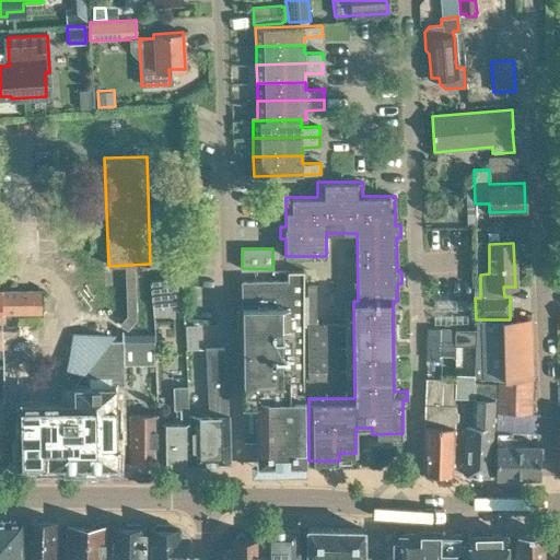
[(304,463),(301,270),(287,270),(287,280),(242,280),(243,440),(257,439),(257,447),(254,447),(254,454),(257,454),(257,464),(304,463)]
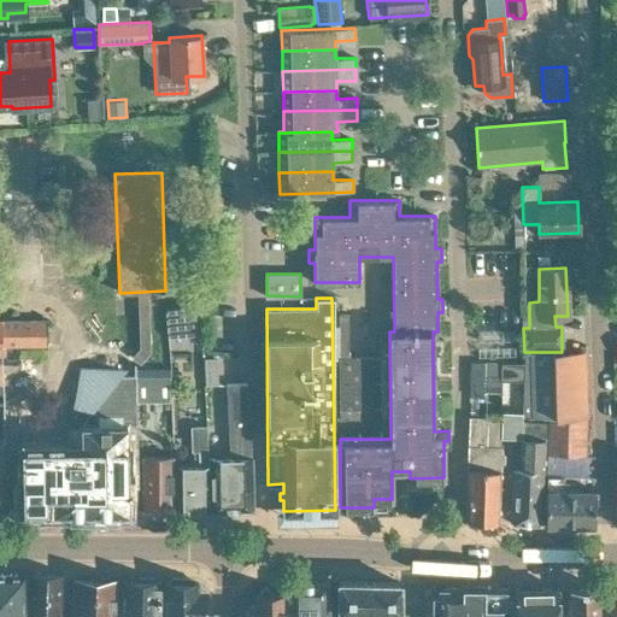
[(194,305),(165,309),(168,338),(197,335),(194,305)]
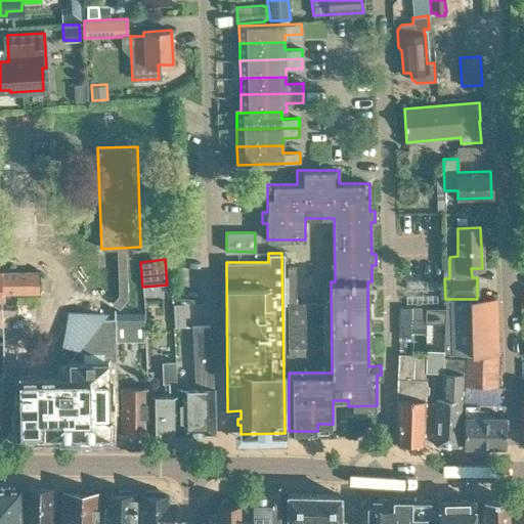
[(288,303),(288,347),(316,347),(316,303),(296,303),(296,268),(288,268),(288,303)]
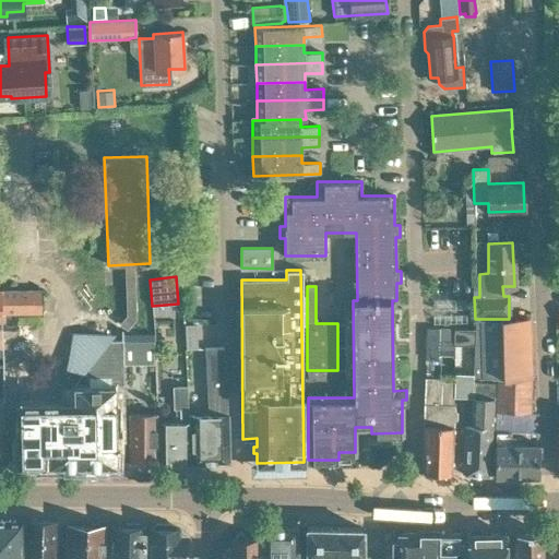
[(42,312),(42,290),(0,289),(0,319),(0,320),(0,312),(42,312)]
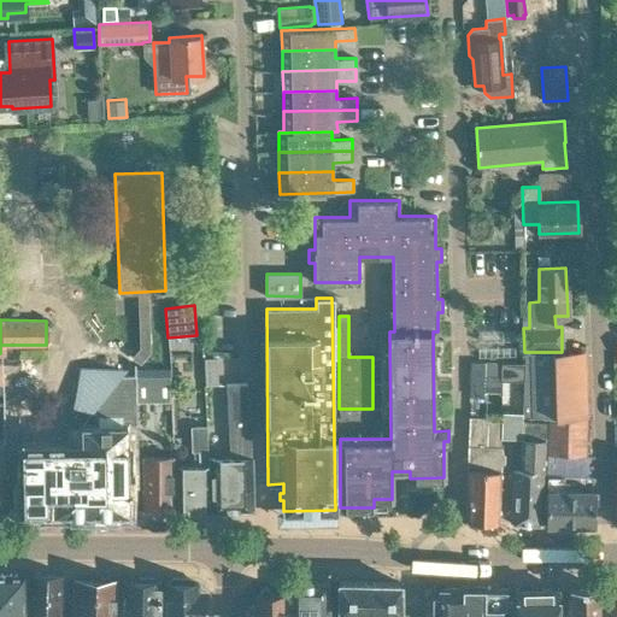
[(524,352),(523,352),(523,363),(523,381),(523,416),(547,417),(547,453),(583,453),(585,352),(562,352),(524,352)]
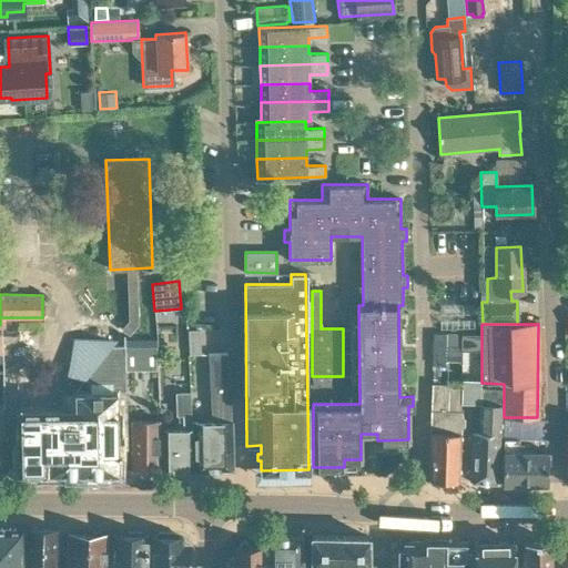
[(200,353),(199,328),(188,330),(189,353),(200,353)]
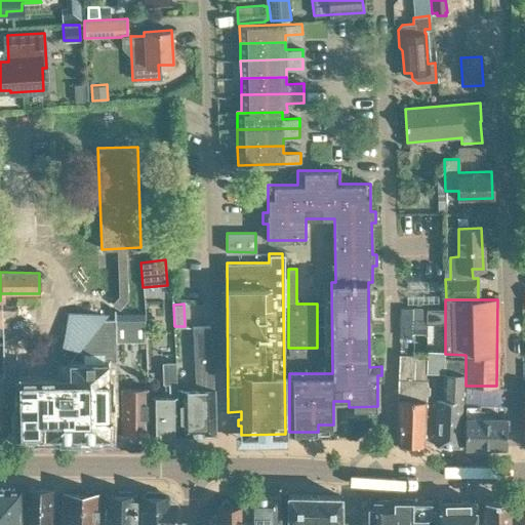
[(445,309),(427,309),(427,324),(445,324),(445,309)]
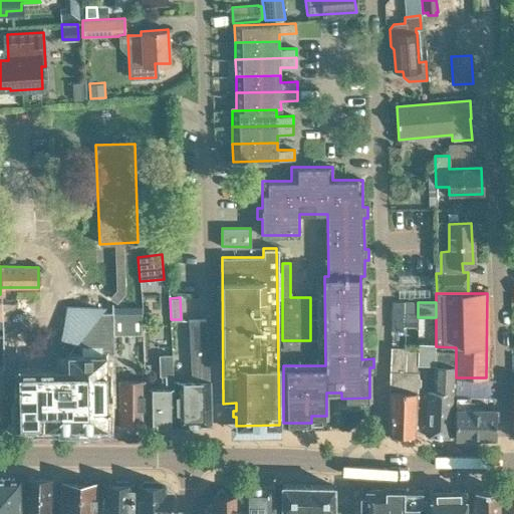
[(140,305),(113,306),(113,319),(140,318),(140,305)]
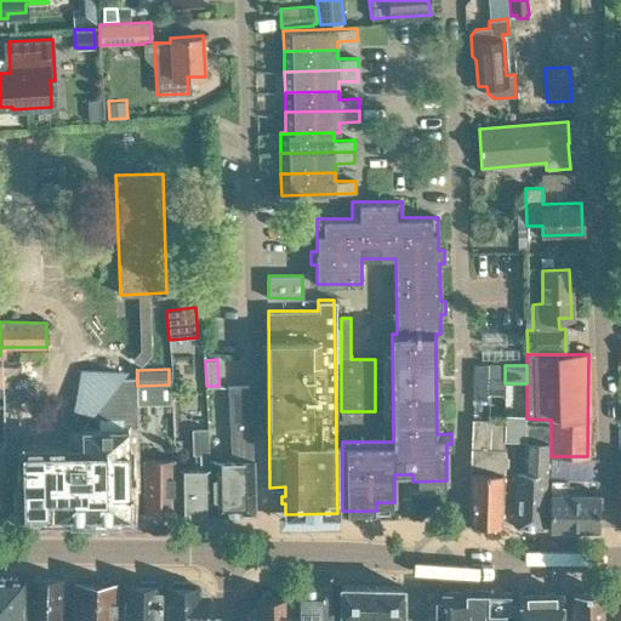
[(70,445),(17,446),(18,463),(18,482),(18,514),(129,513),(129,494),(131,494),(131,491),(138,491),(136,399),(136,379),(136,370),(135,370),(135,377),(121,377),(121,374),(85,374),(78,409),(80,410),(80,409),(126,417),(126,426),(81,427),(83,445),(80,445),(70,445)]
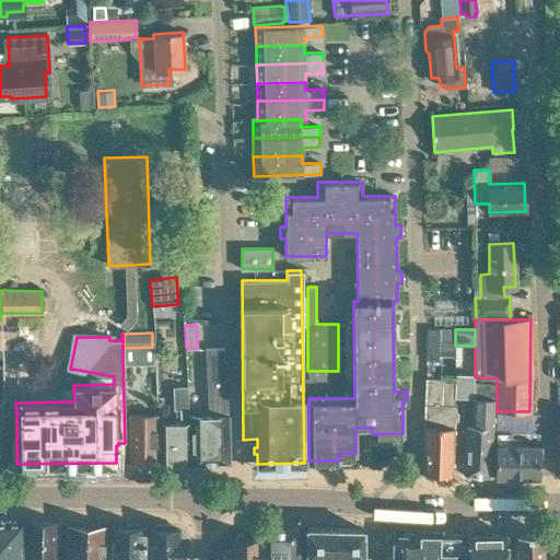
[(229,463),(226,392),(225,392),(223,348),(205,348),(207,416),(190,416),(191,463),(229,463)]
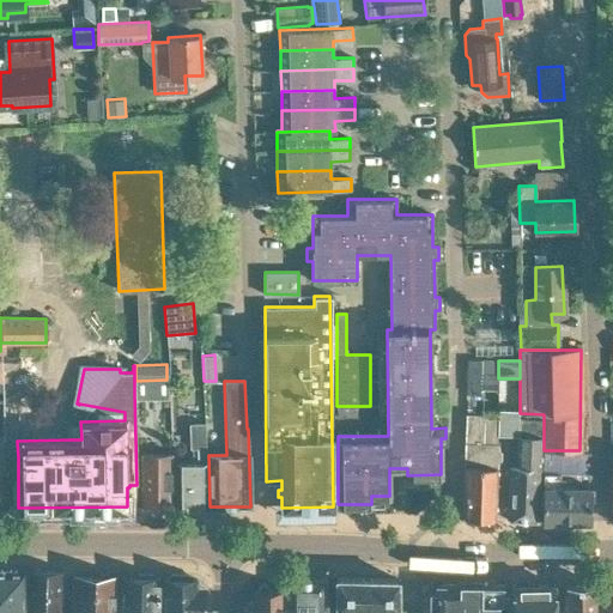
[(517,418),(517,413),(519,408),(498,408),(498,417),(497,435),(517,436),(516,466),(509,465),(507,519),(538,521),(540,418),(517,418)]
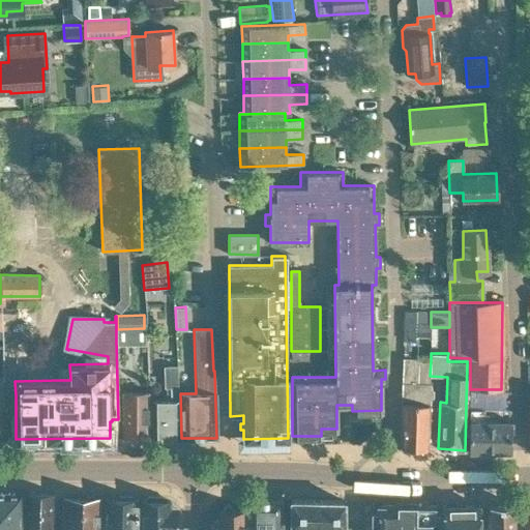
[(428,448),(430,400),(433,396),(433,390),(430,387),(430,376),(431,360),(417,359),(417,358),(403,358),(402,404),(400,446),(428,448)]
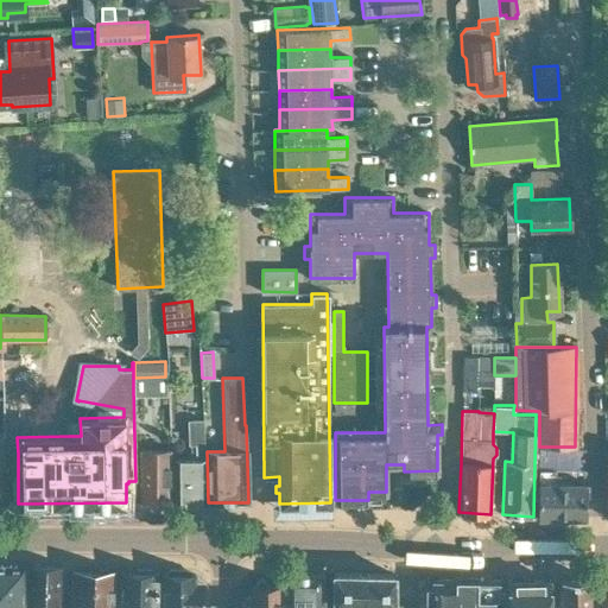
[(175,502),(204,502),(204,457),(203,418),(188,419),(190,457),(175,458),(175,502)]
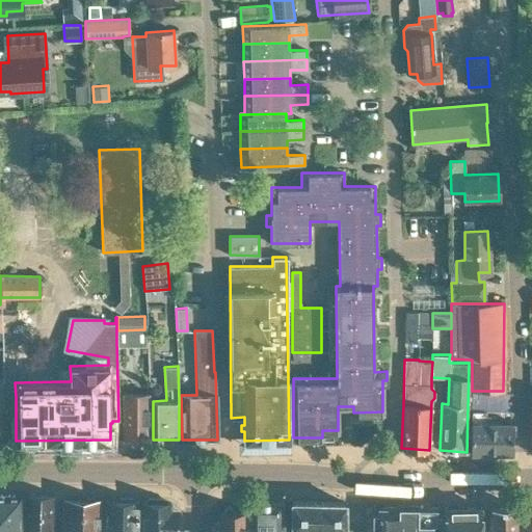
[(149,440),(149,408),(149,394),(123,394),(123,440),(149,440)]
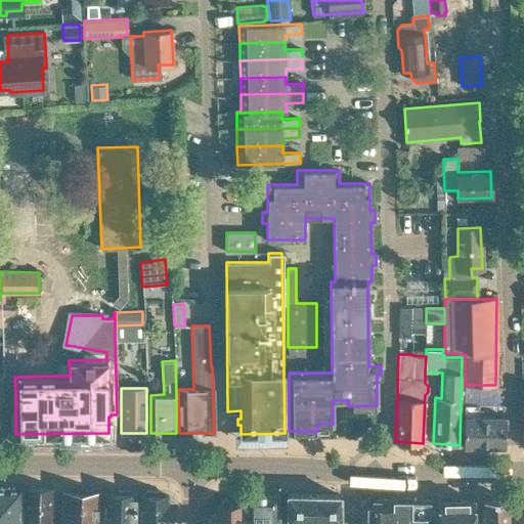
[(464,404),(463,445),(505,445),(505,417),(478,417),(478,404),(464,404)]
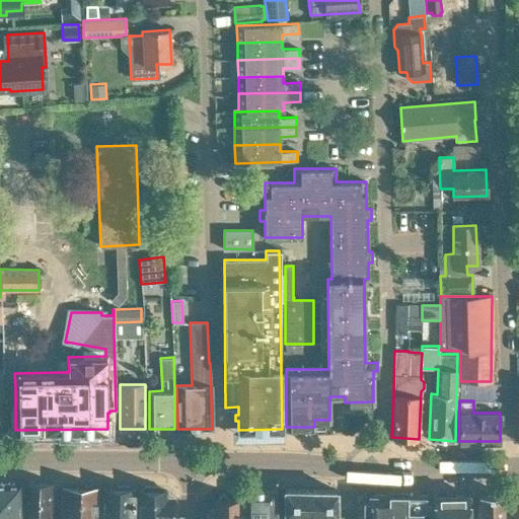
[(0,518),(20,518),(21,483),(0,482),(0,518)]
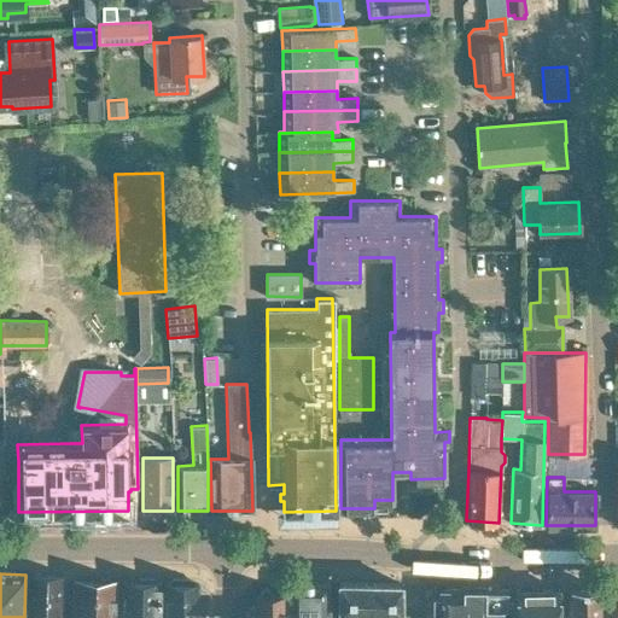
[(59,617),(62,575),(30,575),(28,617),(59,617)]
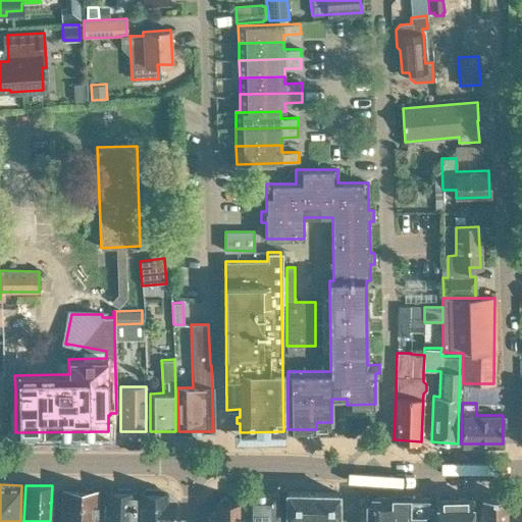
[(63,489),(62,521),(98,521),(99,491),(97,491),(94,490),(91,487),(85,487),(82,490),(63,489)]
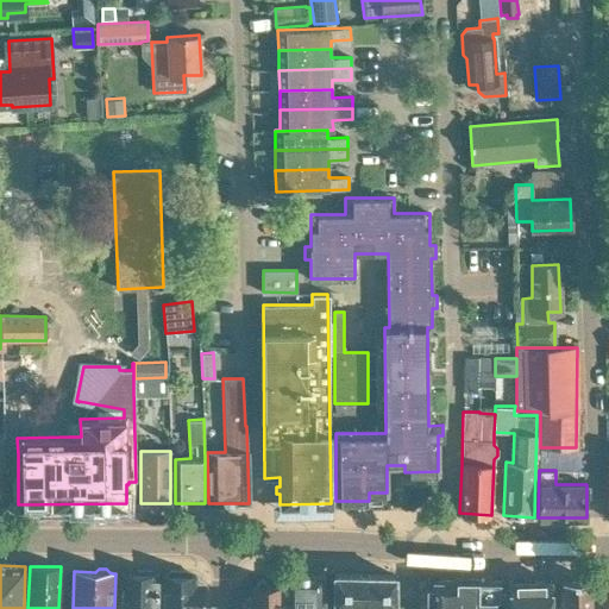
[(152,572),(152,570),(136,570),(136,572),(123,572),(121,608),(155,608),(155,603),(157,603),(157,579),(156,578),(156,572),(152,572)]
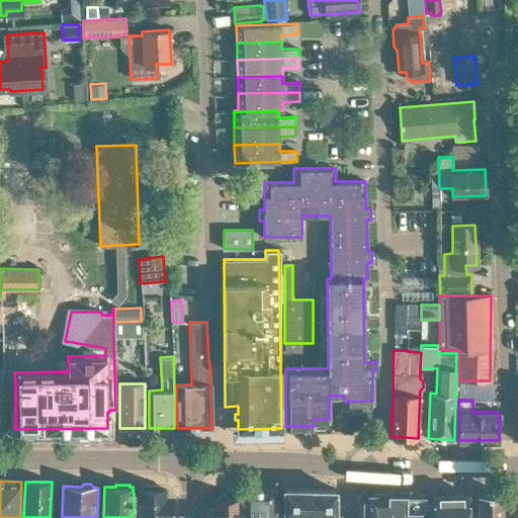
[(155,489),(155,485),(145,485),(141,489),(139,489),(138,517),(173,517),(174,497),(165,489),(155,489)]
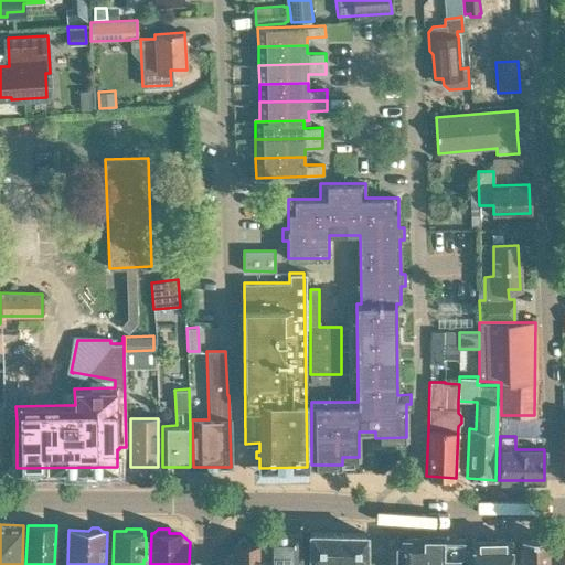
[(298,564),(300,563),(300,532),(262,531),(262,542),(262,564),(298,564)]
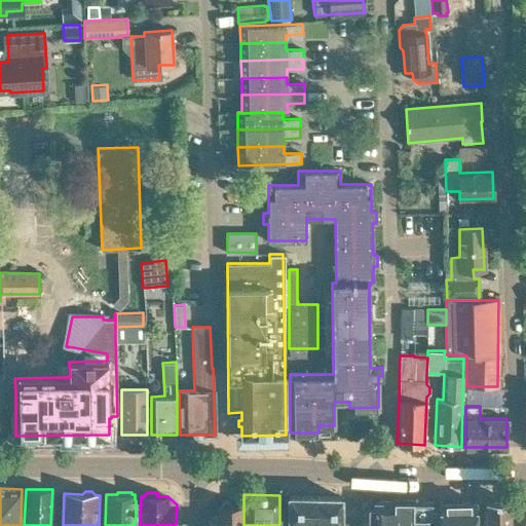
[(340,525),(340,496),(288,495),(288,525),(340,525)]
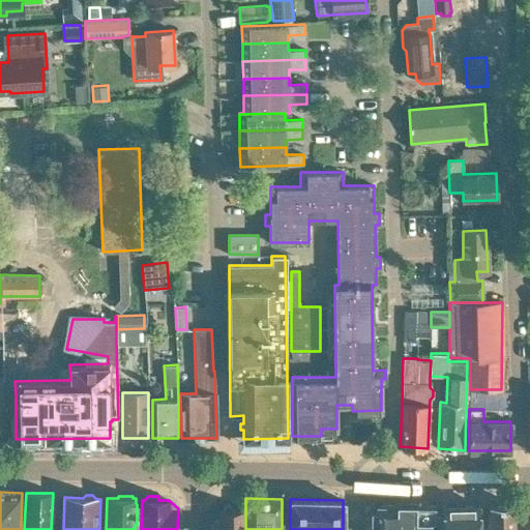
[(245,529),(245,508),(234,508),(231,504),(228,502),(224,504),(222,508),(219,508),(219,511),(210,511),(210,529),(245,529)]
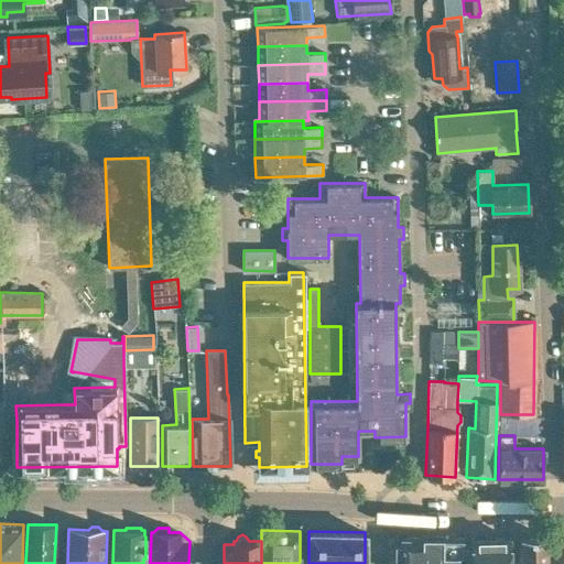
[(563,563),(563,537),(551,538),(550,563),(563,563)]
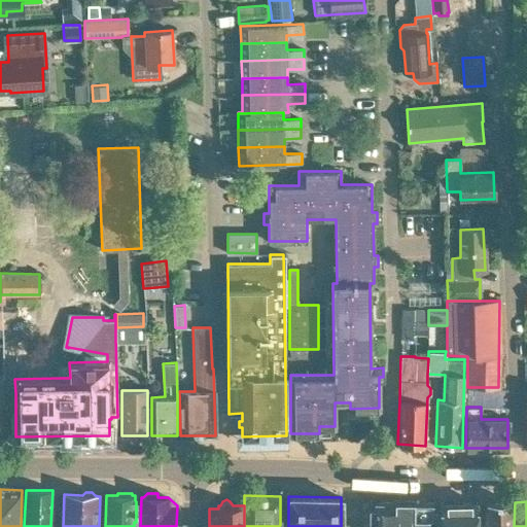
[(432,508),(432,502),(374,502),(374,507),(369,507),(367,526),(437,526),(438,508),(432,508)]
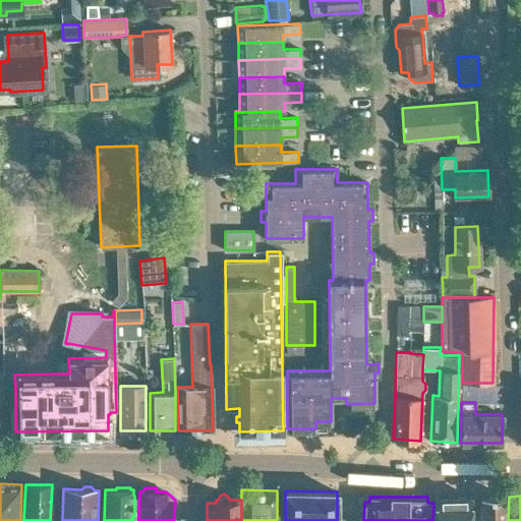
[(435,520),(471,520),(471,497),(435,498),(435,520)]
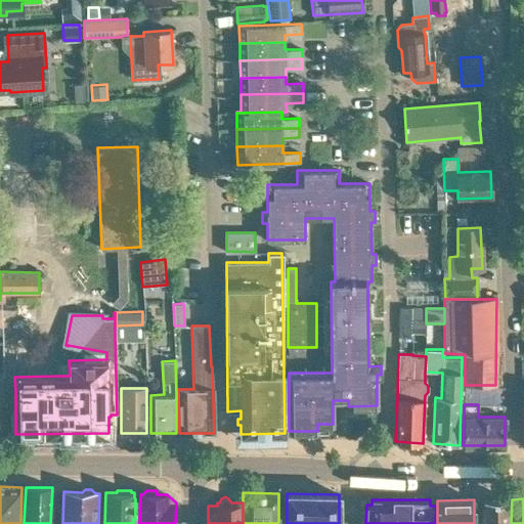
[(508,523),(508,499),(483,499),(483,522),(481,522),(480,523),(508,523)]
